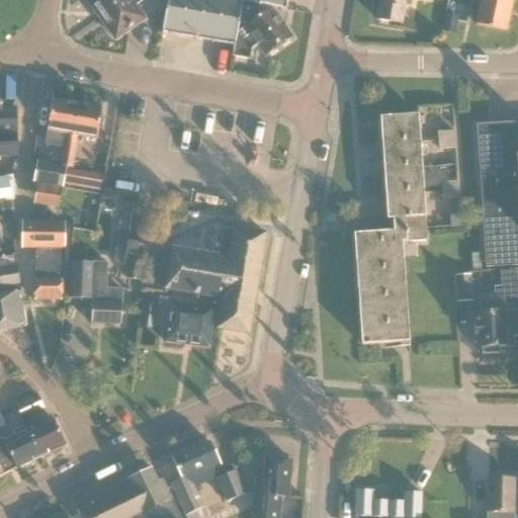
[(86,0),(99,17),(101,16),(123,0),(86,0)]
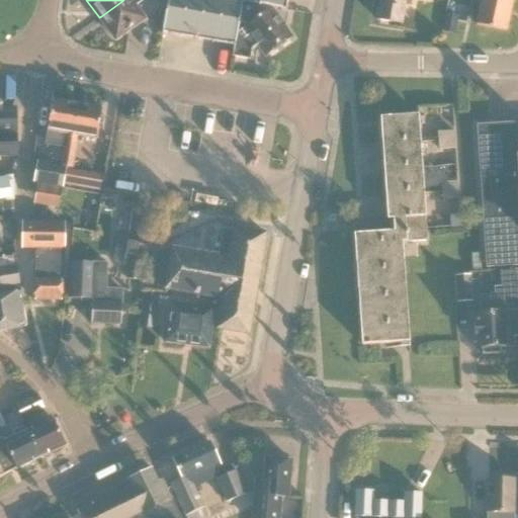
[(123,0),(101,16),(107,24),(105,26),(112,35),(113,34),(119,35),(143,19),(132,2),(134,0),(135,0),(138,4),(144,0),(123,0)]
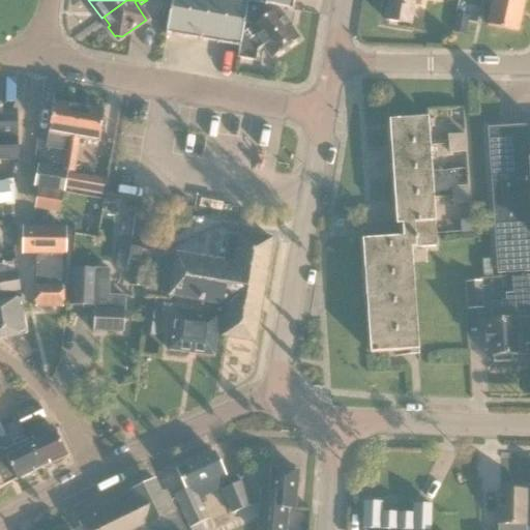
[(172,0),(166,34),(240,47),(241,47),(249,2),(249,0),(172,0)]
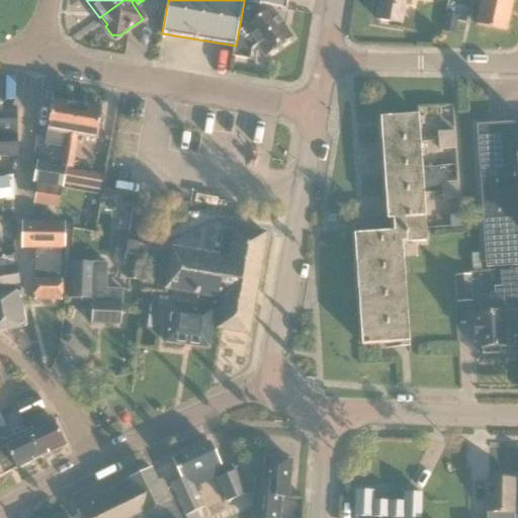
[(244,0),(244,2),(277,8),(286,9),(287,0),(244,0)]
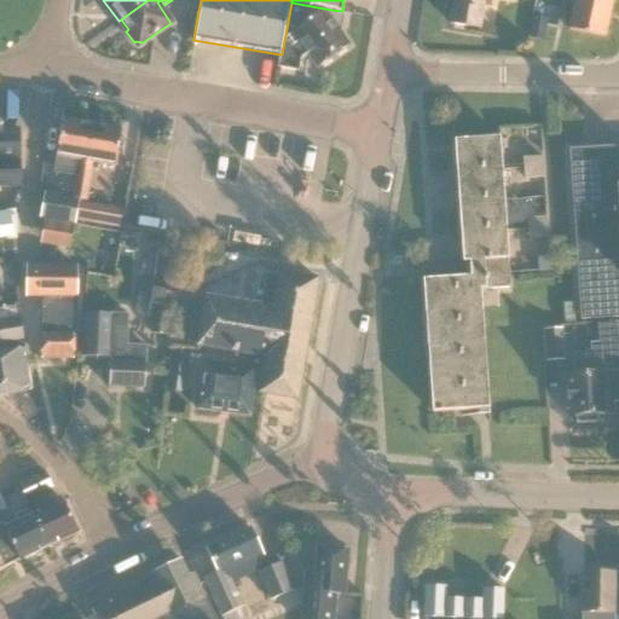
[(493,0),(527,0),(528,0),(455,0),(451,25),(480,30),(485,7),(492,10),(493,0)]
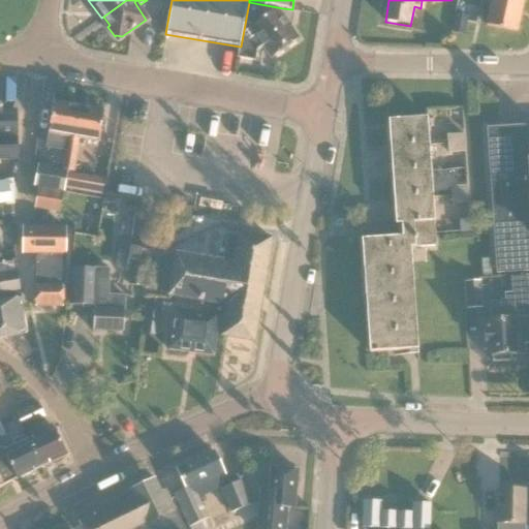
[(524,3),(510,0),(492,0),(487,26),(518,32),(524,3)]
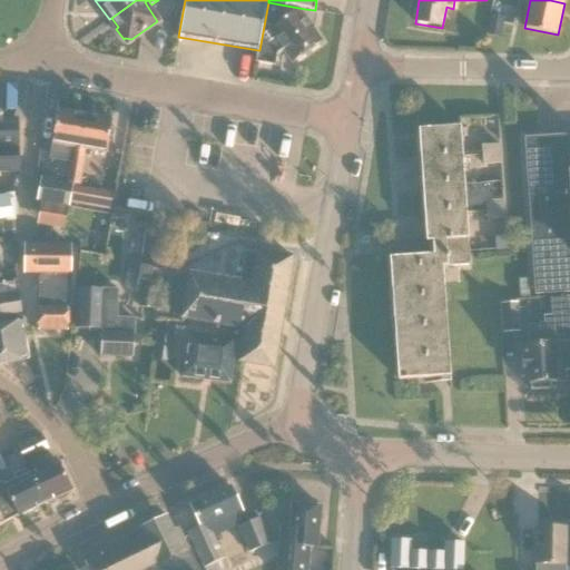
[(305,9),(268,2),(259,50),(258,50),(256,64),(275,67),(277,53),(283,50),(292,62),(322,42),(313,29),(315,16),(304,13),(305,9)]
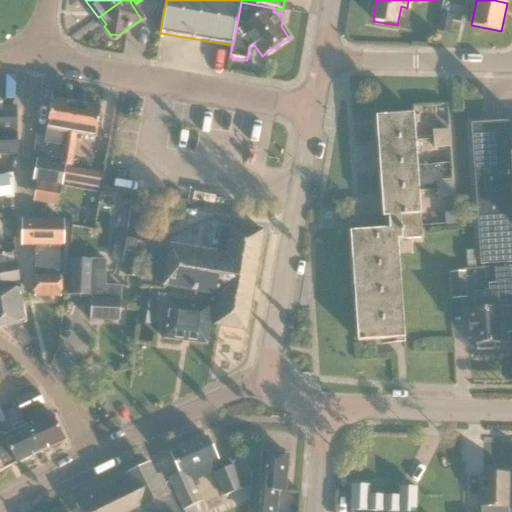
[(0,154),(18,154),(17,135),(17,125),(16,106),(2,107),(1,95),(1,86),(0,86),(0,154)]
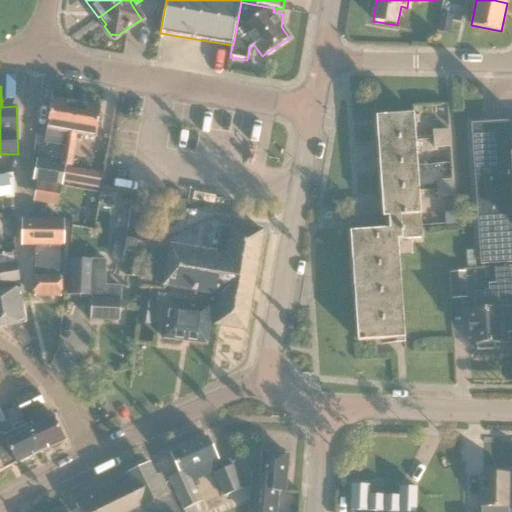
[(66,139),(63,152),(74,154),(76,140),(71,140),(77,104),(53,99),(48,129),(68,132),(67,139),(66,139)]
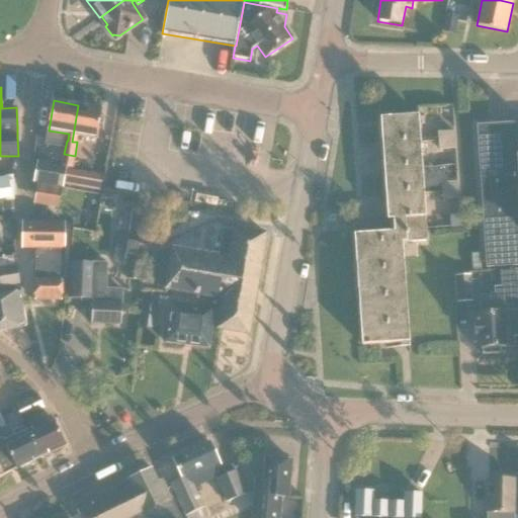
[(72,142),(77,142),(81,143),(82,137),(97,140),(103,109),(78,105),(72,142)]
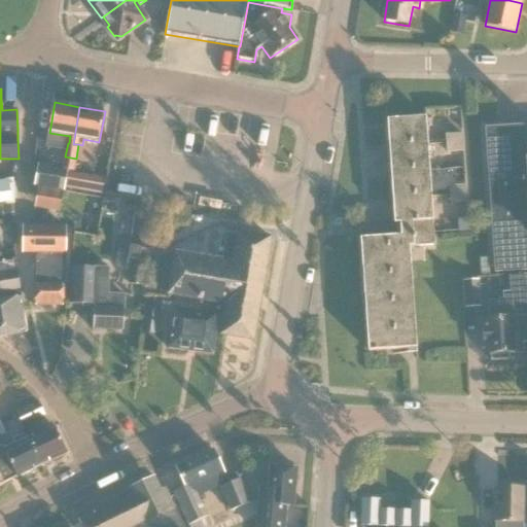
[(425,117),(387,119),(389,146),(427,143),(425,117)]
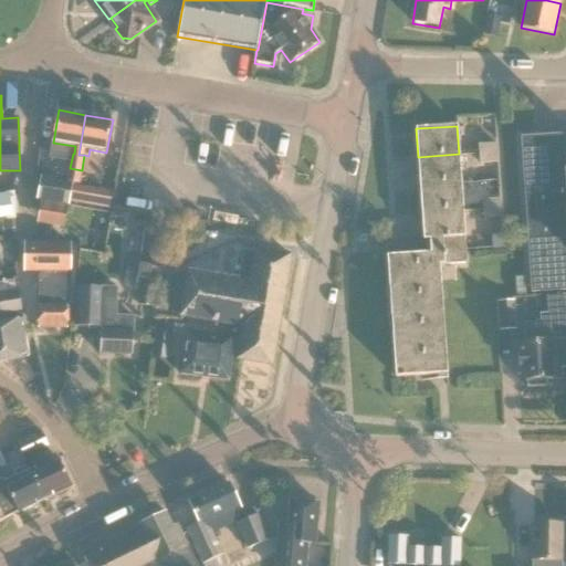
[(565,134),(522,138),(532,293),(565,291),(565,134)]
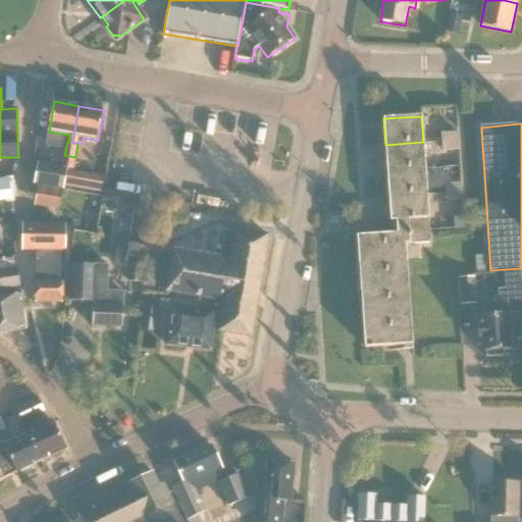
[(458,133),(441,134),(441,143),(458,142),(458,133)]
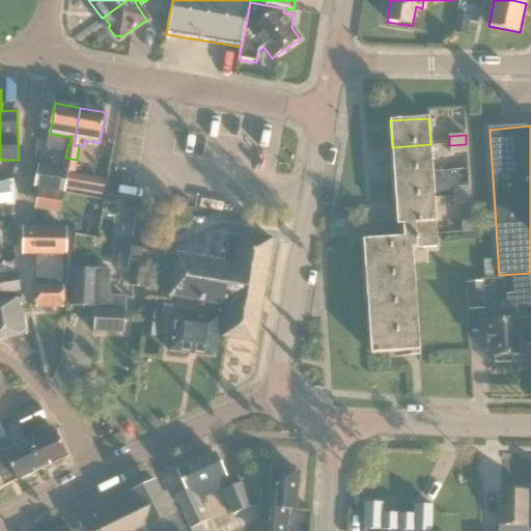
[(430,144),(392,147),(393,173),(432,170),(430,145),(430,144)]
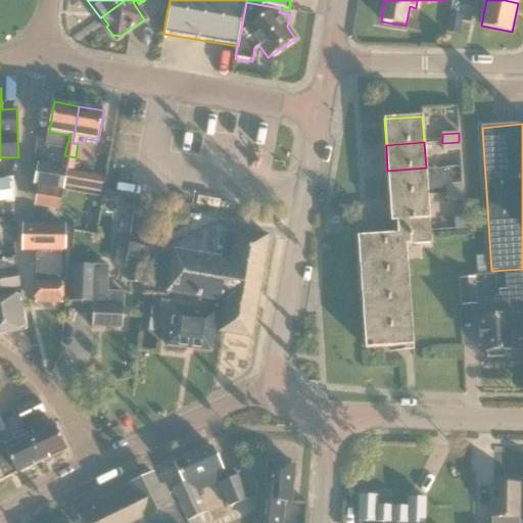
[(459,142),(442,143),(443,151),(460,150),(459,142)]
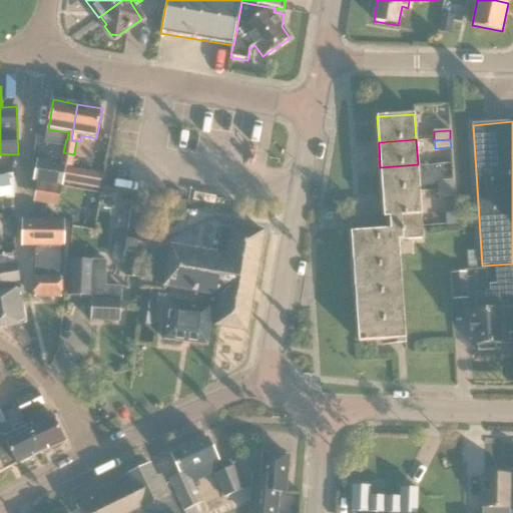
[(72,166),(74,154),(63,152),(61,164),(37,160),(33,181),(37,182),(61,186),(62,186),(64,176),(72,178),(74,167),(72,166)]
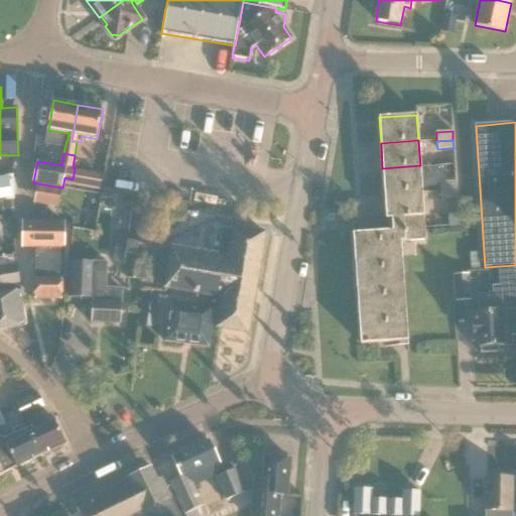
[(420,165),(382,168),(384,194),(422,190),(420,166),(420,165)]
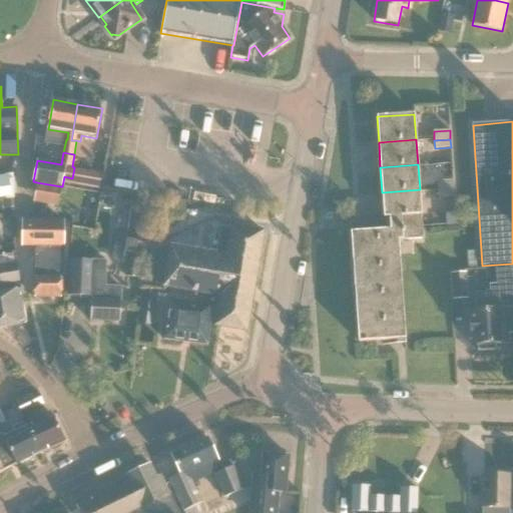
[(98,189),(101,174),(89,171),(77,169),(74,185),(86,187),(98,189)]
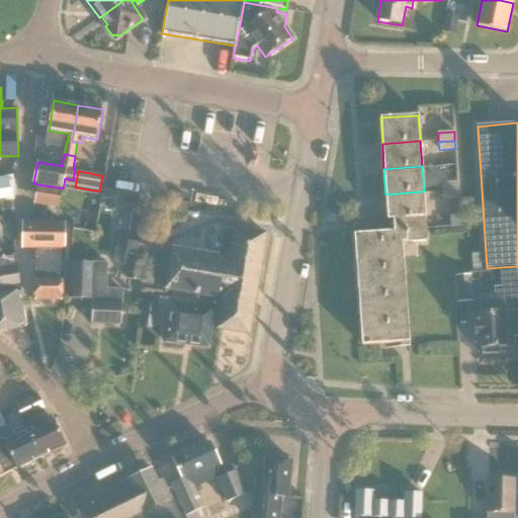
[(0,199),(11,197),(9,181),(0,182),(0,199)]
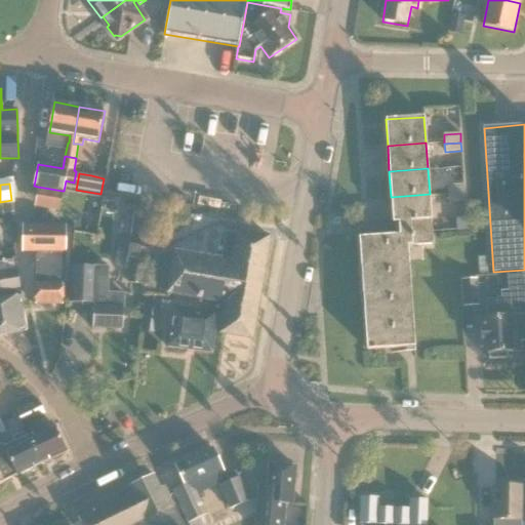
[(463,185),(447,186),(448,195),(465,194),(465,193),(463,185)]
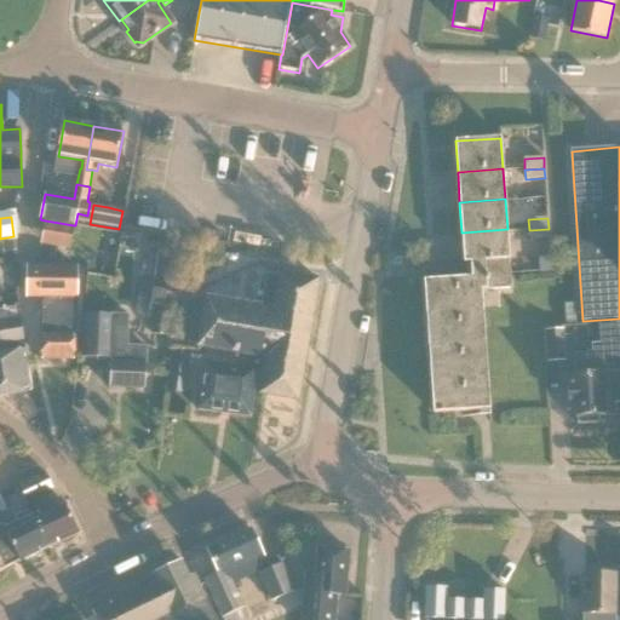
[(507,229),(461,233),(461,234),(464,264),(470,263),(510,260),(507,230),(507,229)]
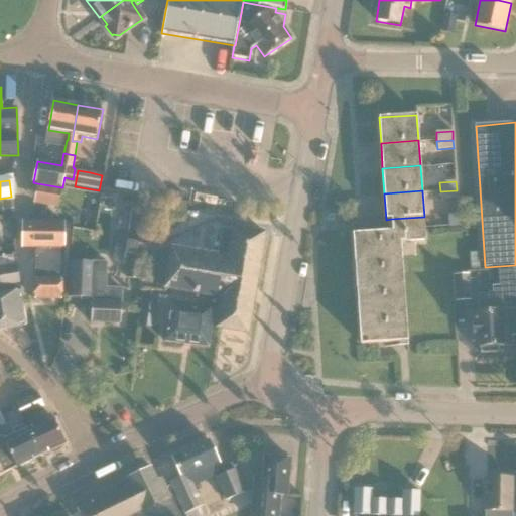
[(457,190),(440,191),(440,200),(457,199),(457,190)]
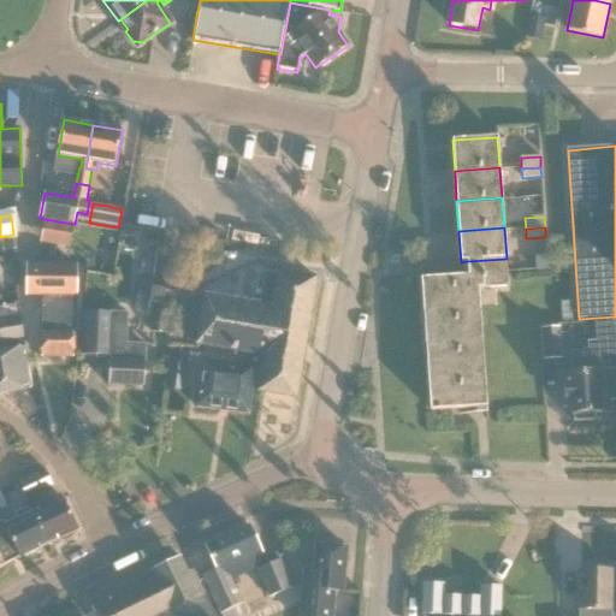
[(0,241),(0,261),(17,264),(16,240),(0,241)]
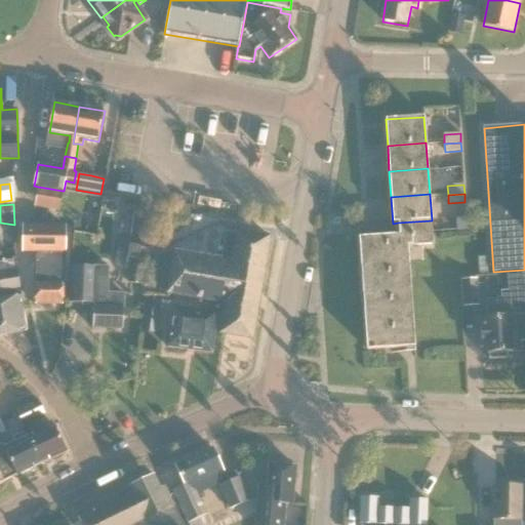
[(467,217),(457,218),(458,231),(467,230),(467,217)]
